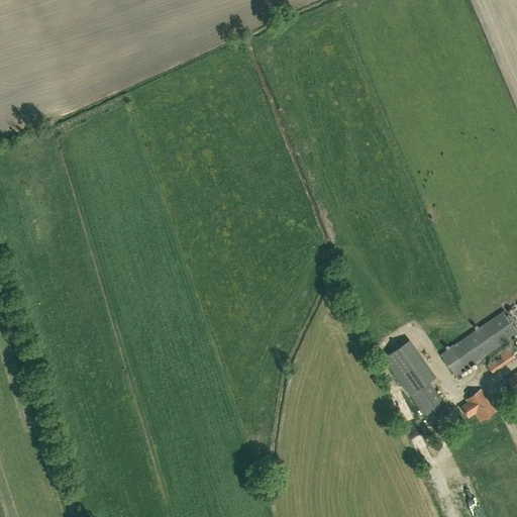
[(516,330),(504,311),(440,354),(457,380),(462,378),(459,373),(516,333),(516,330)]
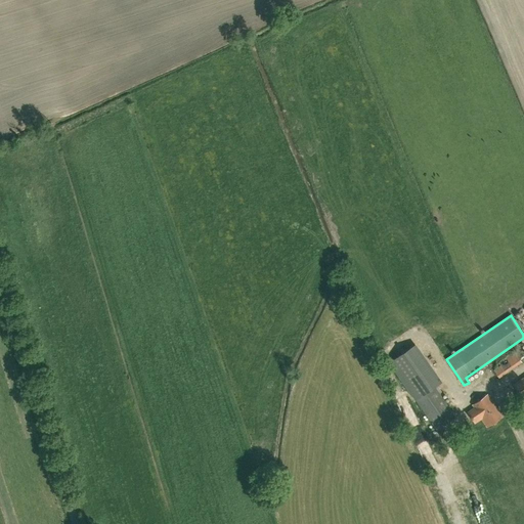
[(437,430),(455,418),(434,387),(442,382),(417,344),(390,362),(437,430)]
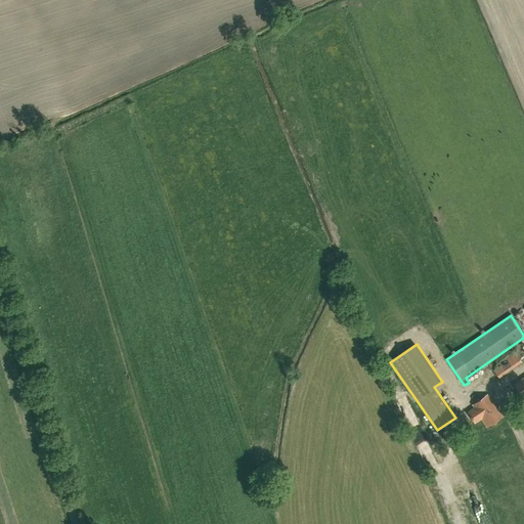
[(500,365),(493,370),(499,378),(522,362),(514,352),(498,362),(500,365)]
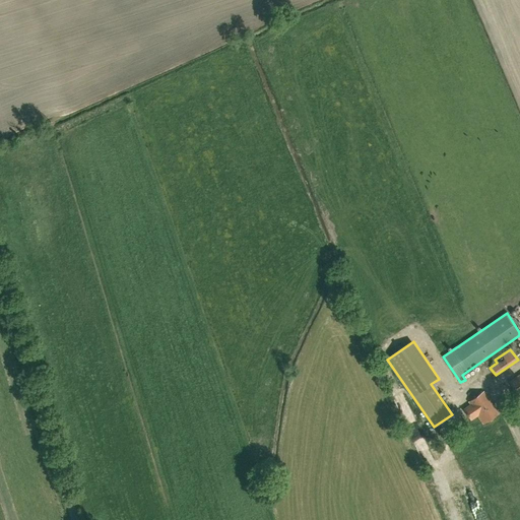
[(518,396),(519,394),(519,374),(509,383),(518,396)]
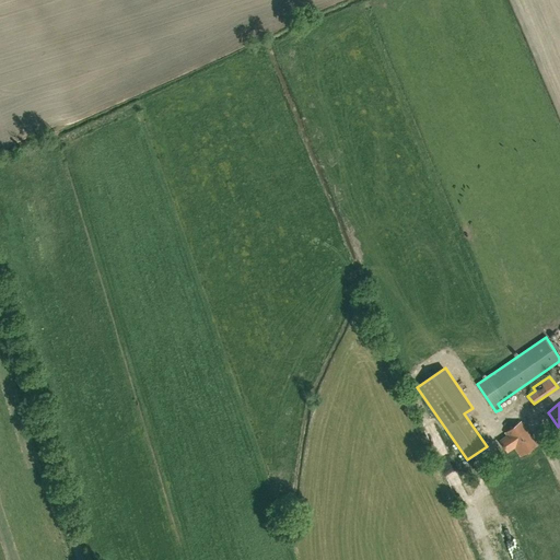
[(521,421),(504,433),(506,435),(500,441),(509,453),(514,448),(521,457),(538,444),(521,421)]
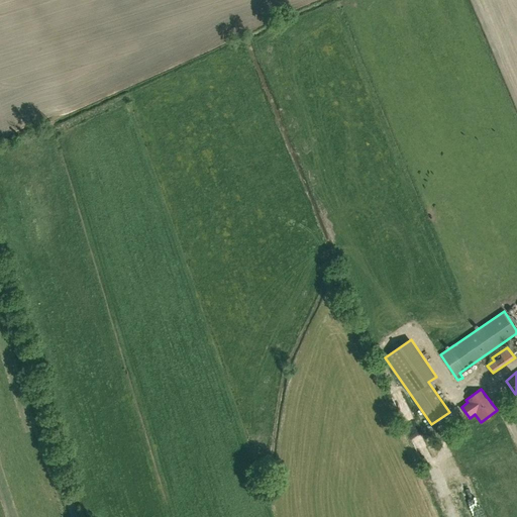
All buildings are outlined.
